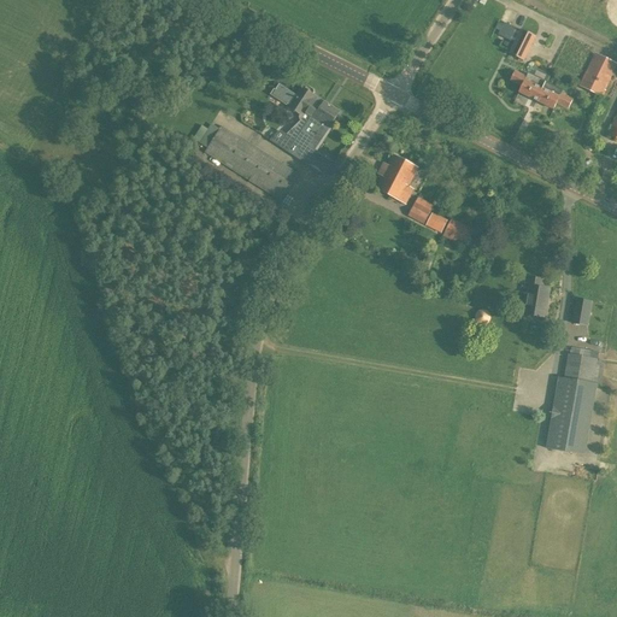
[(535,37),(521,30),(509,54),(523,62),(526,57),(532,46),(535,37)]
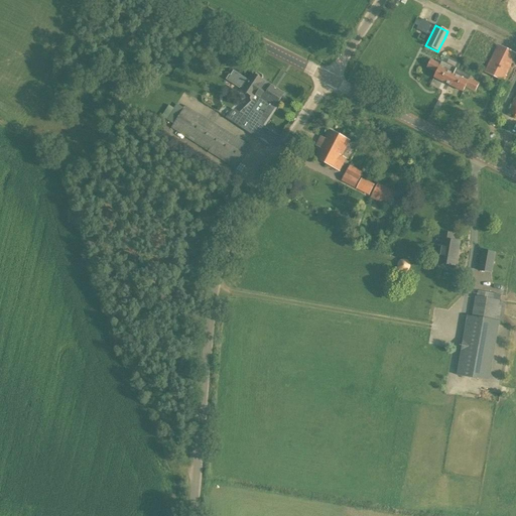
[(504,82),(507,76),(506,76),(515,54),(515,53),(497,44),(484,72),(504,82)]
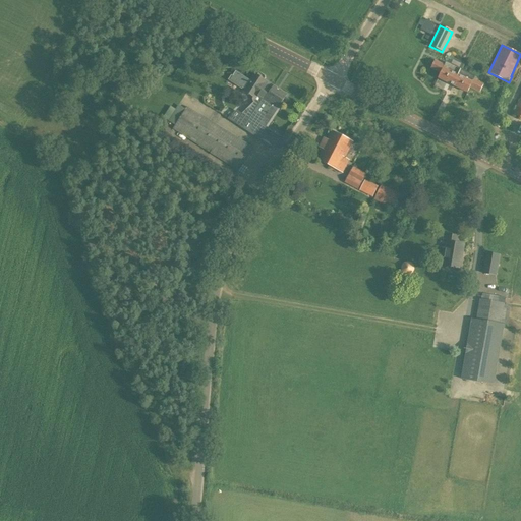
[(452,85),(459,69),(447,63),(445,65),(436,60),(431,69),(441,73),(439,79),(452,85)]
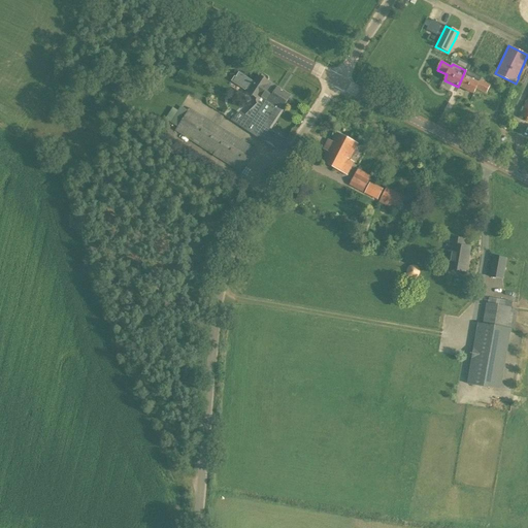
[(233,80),(249,91),(255,80),(239,70),(233,80)]
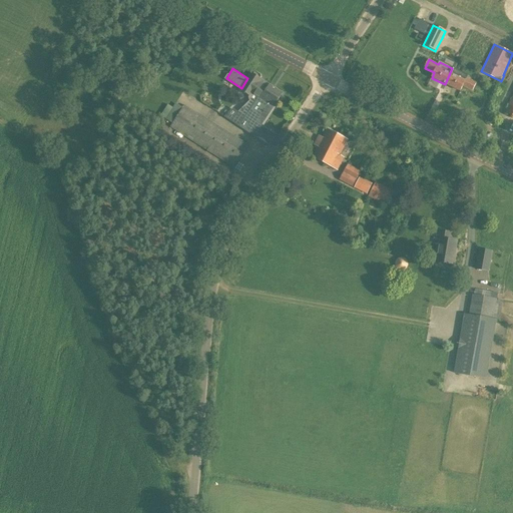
[(452,68),(445,84),(460,91),(463,86),(472,91),(476,83),(466,78),(468,75),(452,68)]
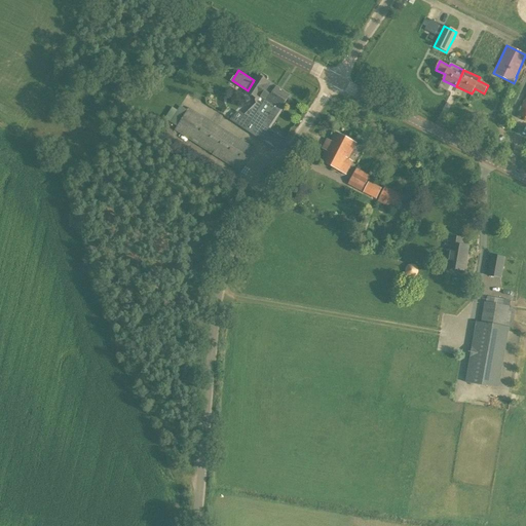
[(271,94),(275,86),(272,84),(270,86),(267,84),(268,81),(266,80),(267,79),(267,77),(262,74),(260,74),(259,76),(258,75),(246,92),(255,99),(255,100),(255,103),(256,103),(243,115),(238,111),(229,120),(246,130),(265,101),(264,100),(264,99),(267,95),(269,96),(270,94),(271,94)]
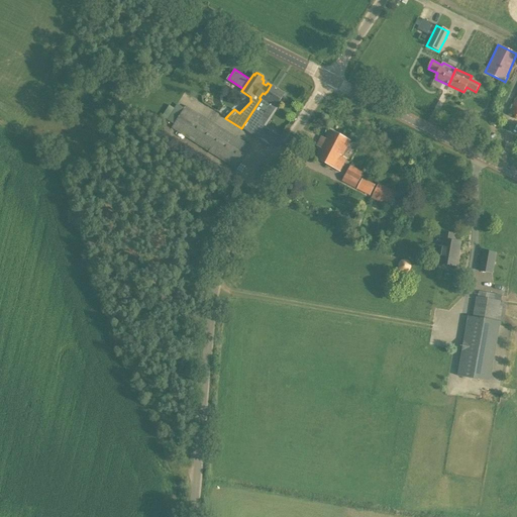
[(260,98),(261,99),(266,102),(266,104),(273,109),(275,108),(277,106),(277,107),(285,94),(271,85),(267,92),(266,92),(265,94),(263,93),(260,97),(260,98)]
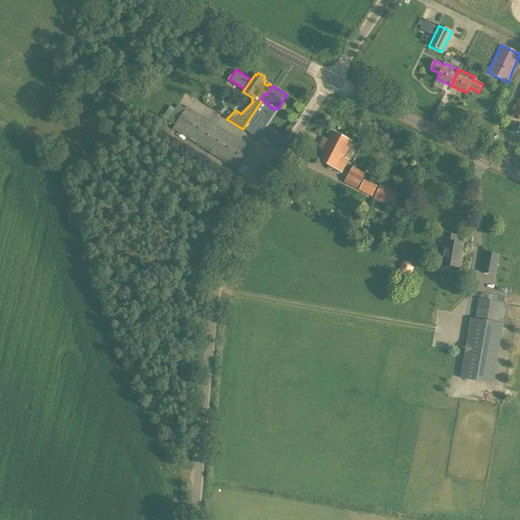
[(519,118),(519,94),(511,114),(519,118)]
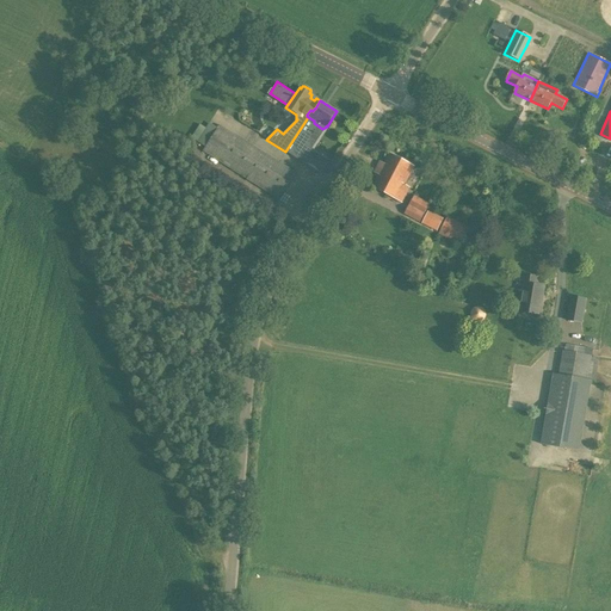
[(234,135),(220,125),(203,152),(279,201),(297,173),(235,134),(234,135)]
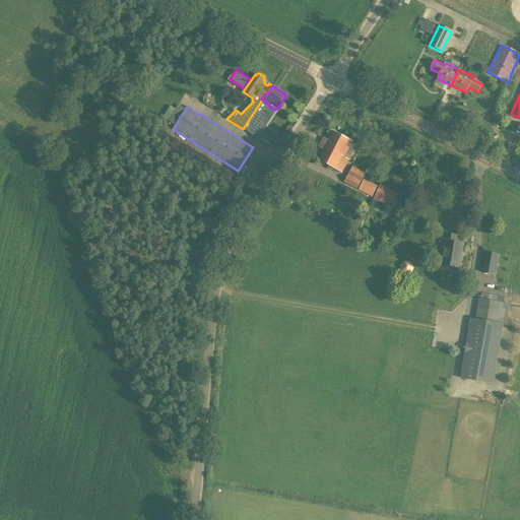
[(290,117),(284,115),(282,119),(274,115),(271,124),(284,130),(290,117)]
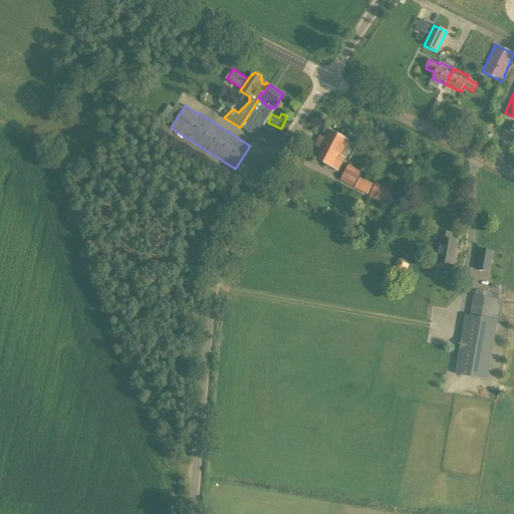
[(338,170),(344,159),(339,157),(348,141),(328,131),(313,158),(338,170)]
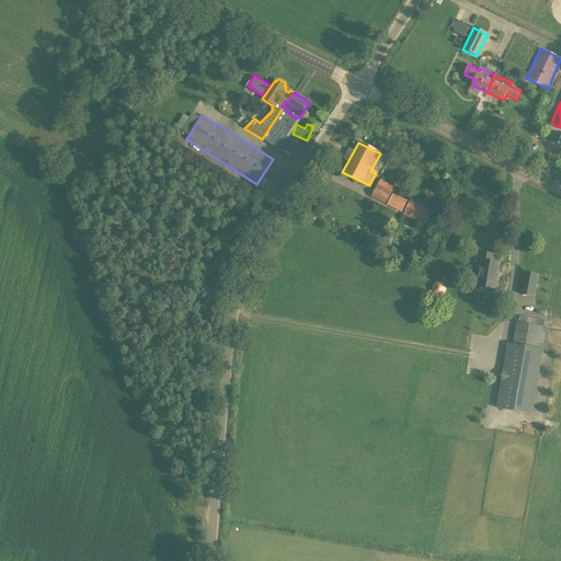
[(187,172),(182,183),(189,186),(194,175),(187,172)]
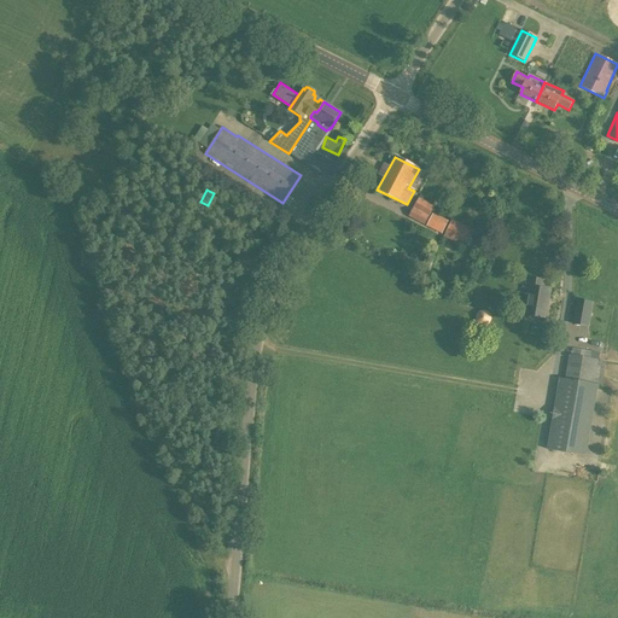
[(424,225),(433,207),(419,198),(409,217),(424,225)]
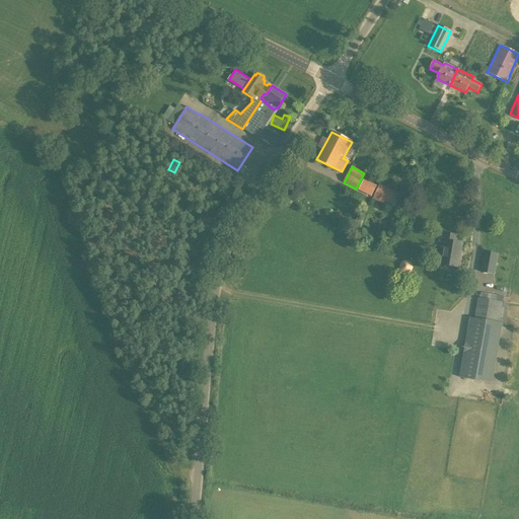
[(371,197),(376,186),(364,178),(358,190),(371,197)]
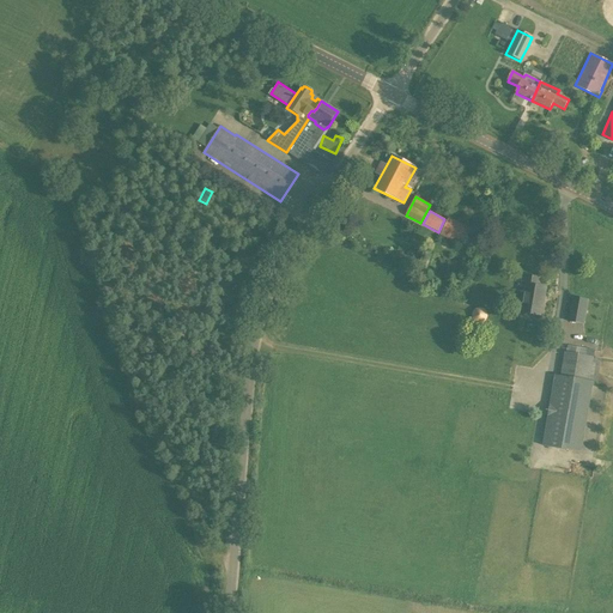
[(471,248),(478,235),(469,230),(471,229),(449,217),(439,235),(461,246),(462,244),(471,248)]
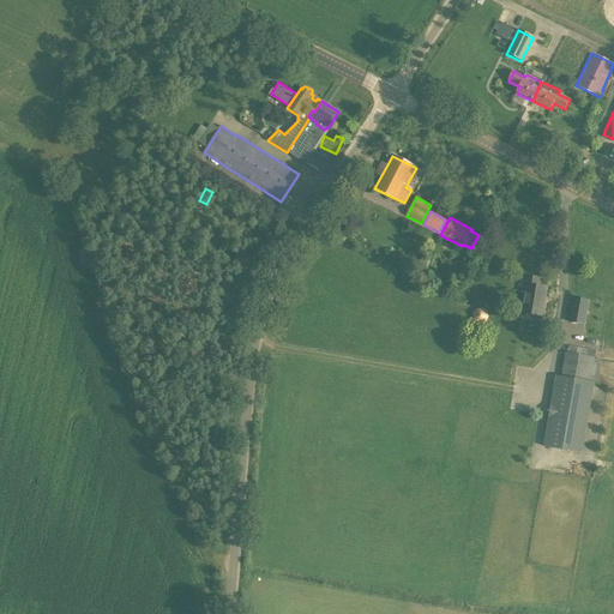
[(542,318),(545,307),(548,289),(539,287),(540,278),(527,276),(521,314),(542,318)]
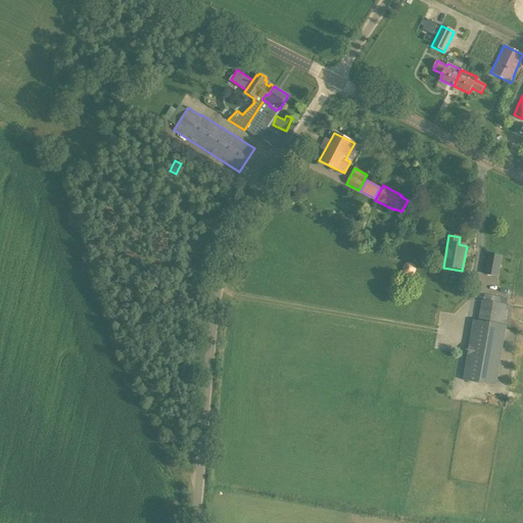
[(498,278),(502,262),(503,256),(487,253),(484,275),(498,278)]
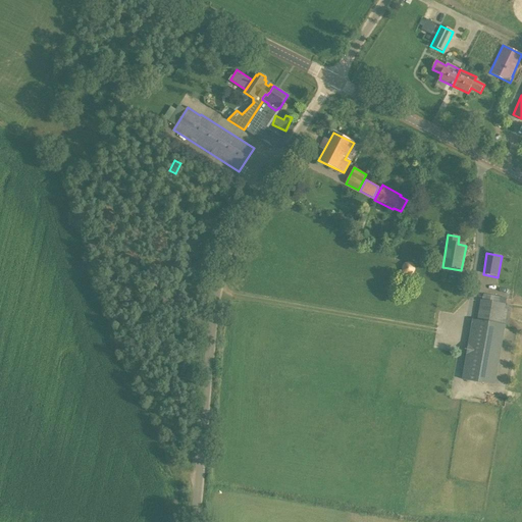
[(505,304),(506,298),(482,295),(481,300),(480,300),(477,320),(472,319),(462,379),(494,385),(505,325),(508,325),(512,306),(505,305),(506,304),(505,304)]
